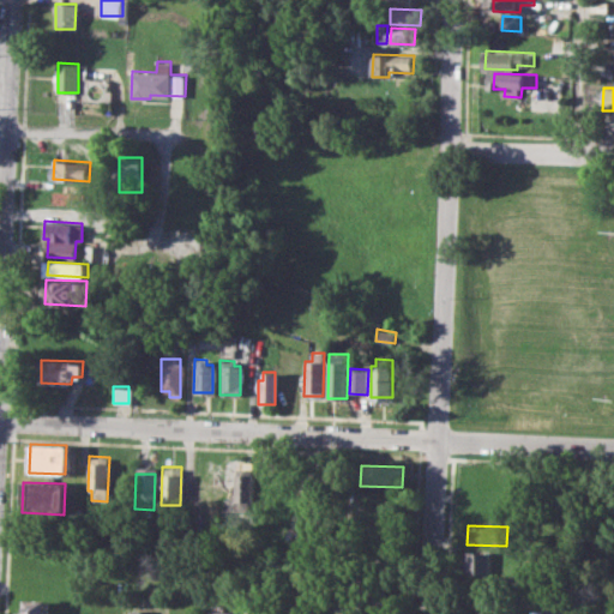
[(467,551),(491,552),(491,572),(467,571),(467,551)]
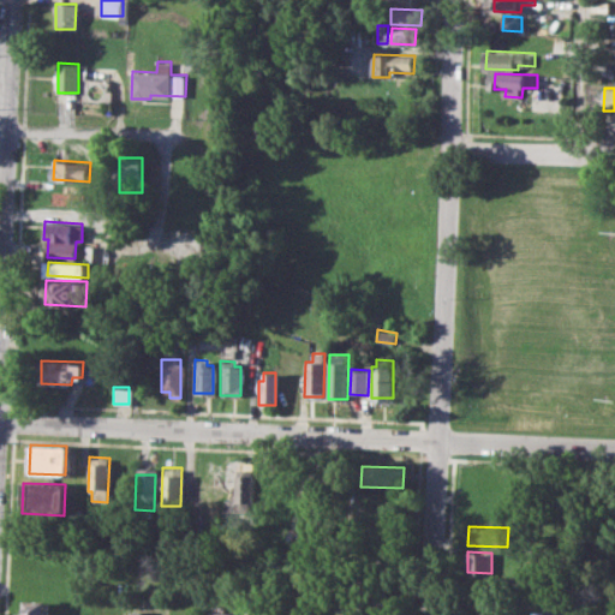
[(29,601),(47,602),(47,610),(51,614),(17,614),(17,613),(28,614),(29,601)]
